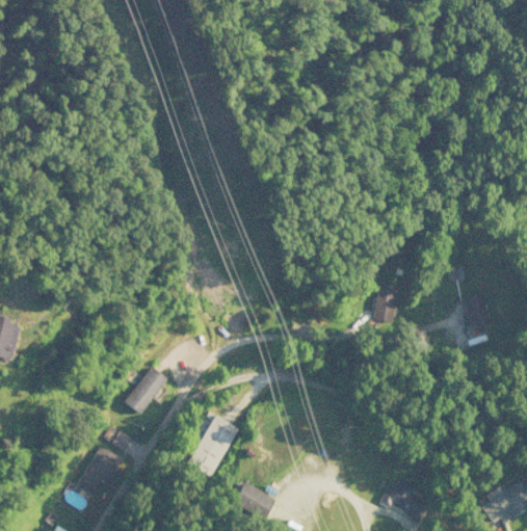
[(396,321),(398,285),(378,284),(376,320),(396,321)]
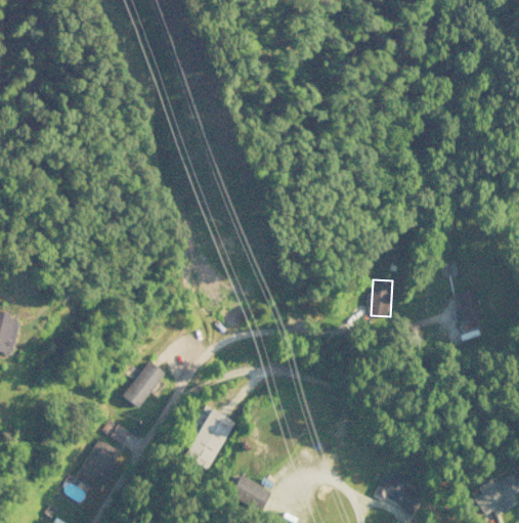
[(482,318),(479,290),(457,292),(459,310),(456,310),(457,320),(482,318)]
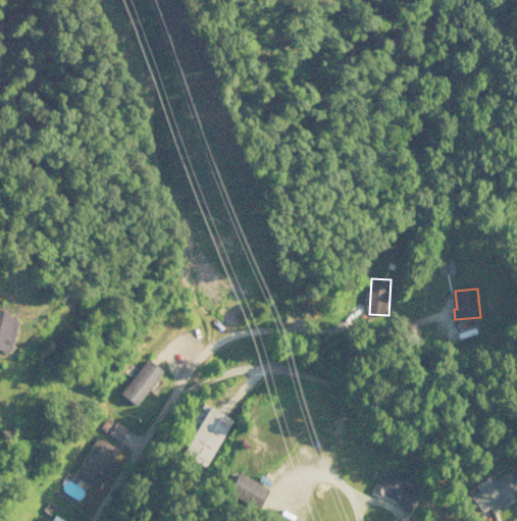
[(0,351),(12,354),(21,319),(12,316),(13,311),(0,307),(0,351)]
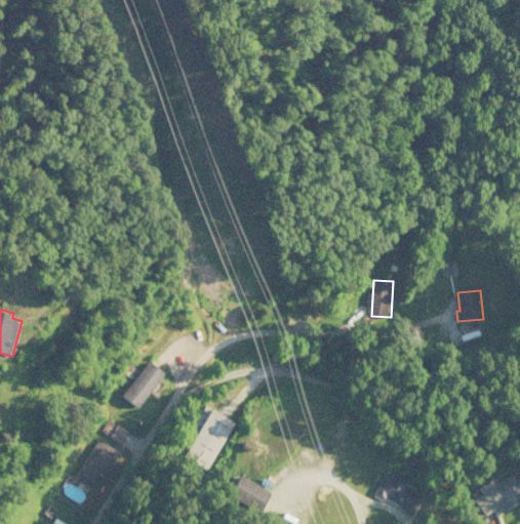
[(141,409),(165,371),(149,361),(124,398),(141,409)]
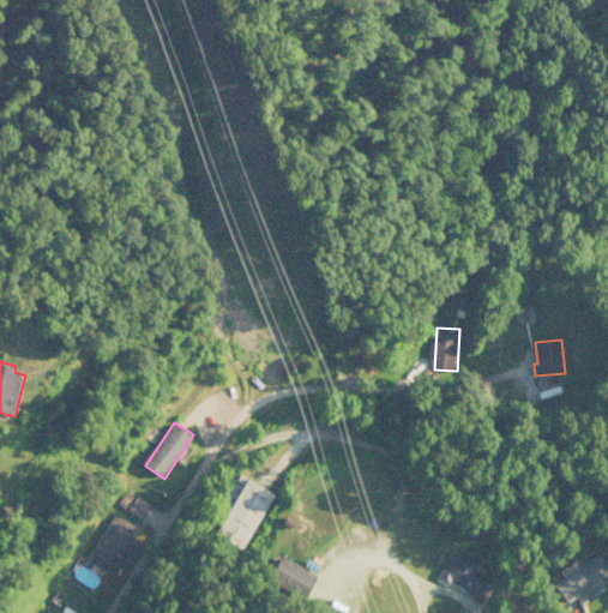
[(276,494),(241,475),(223,506),(229,510),(216,534),(245,551),(276,494)]
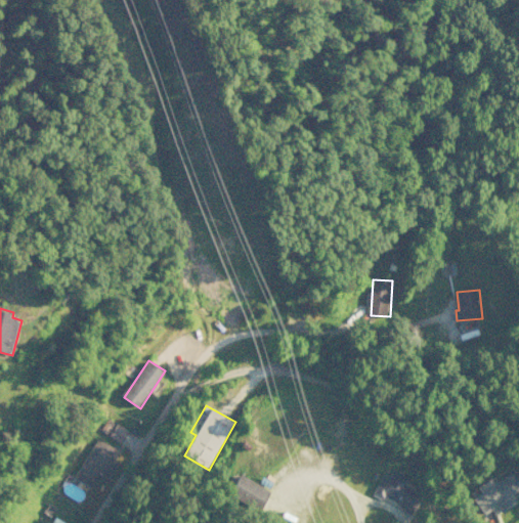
[(111,435),(123,443),(131,431),(119,424),(111,435)]
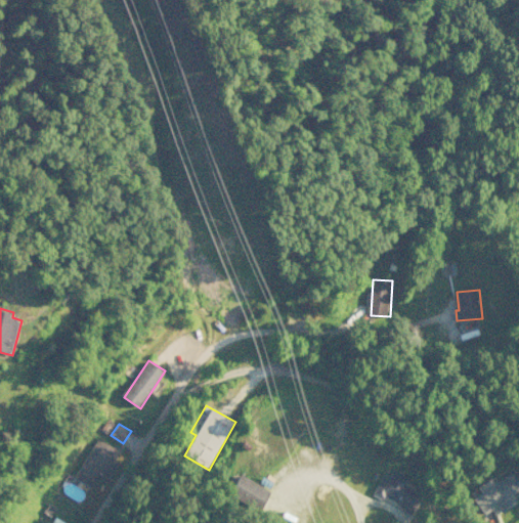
[(95,489),(103,474),(111,477),(119,463),(114,460),(119,450),(98,439),(77,479),(95,489)]
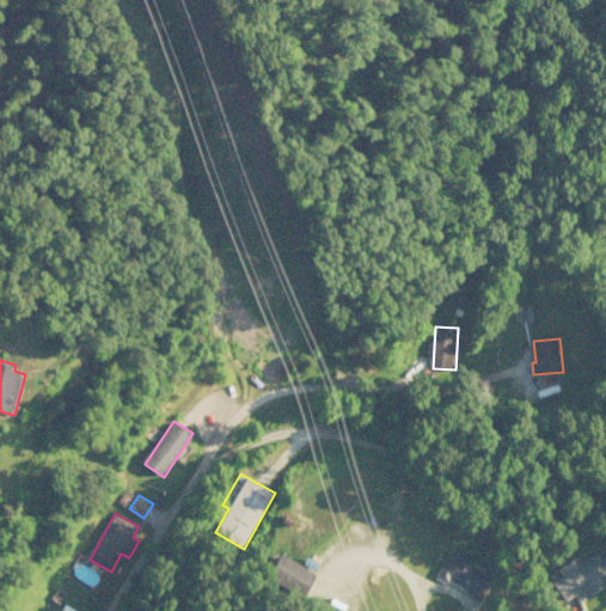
[(438,579),(450,584),(451,580),(470,590),(467,594),(483,603),(495,576),(476,568),(481,557),(461,549),(458,556),(451,553),(438,579)]
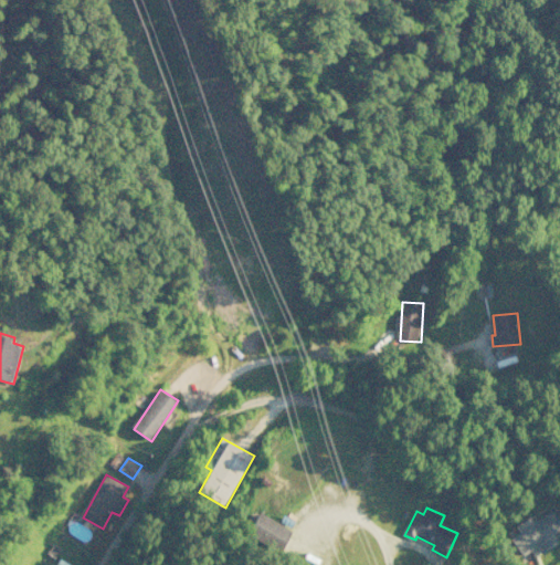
[(559,541),(555,534),(559,531),(559,518),(555,510),(536,522),(532,516),(517,525),(521,533),(514,539),(524,556),(539,546),(543,555),(559,545),(559,541)]
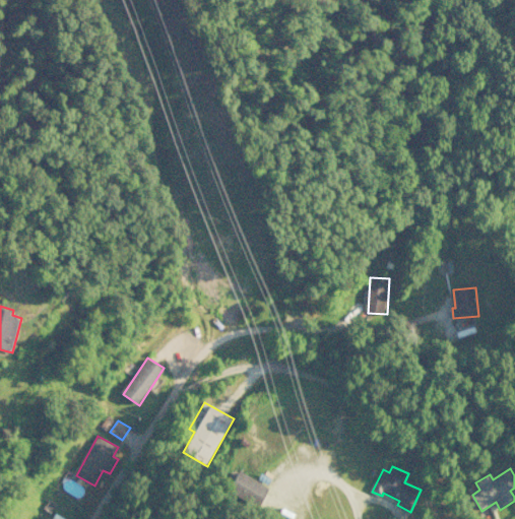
[(259,507),(270,489),(240,470),(229,489),(259,507)]
